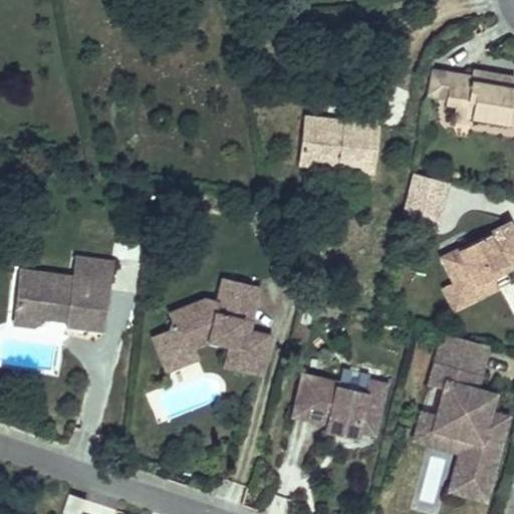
[(164,9),(163,0),(147,0),(148,11),(164,9)]
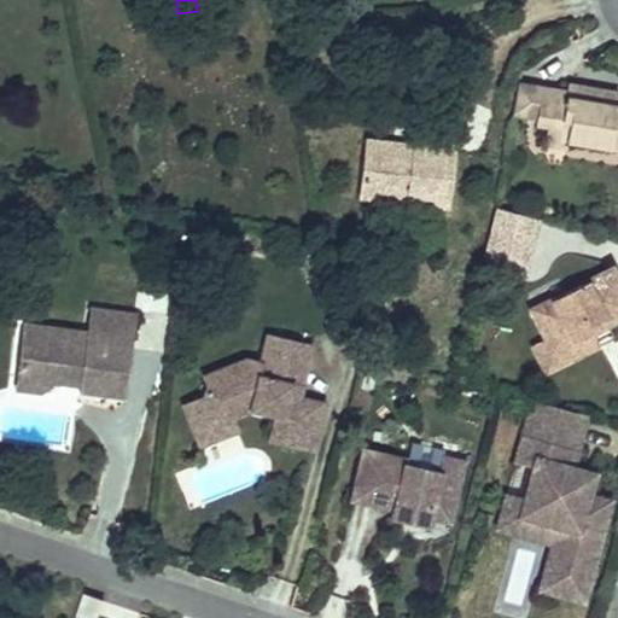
[(537,118),(542,88),(518,85),(513,114),(537,118)]
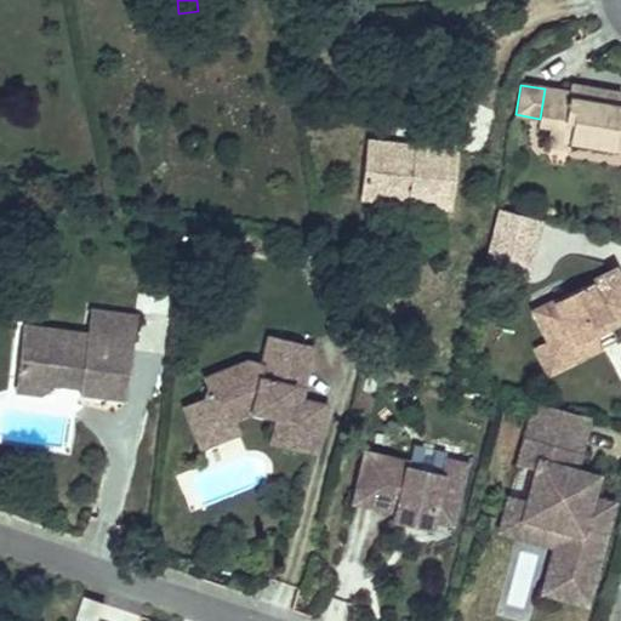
[(620,149),(620,101),(619,101),(619,107),(607,106),(609,92),(571,85),(570,92),(545,89),(540,119),(539,124),(550,126),(571,130),(569,141),(620,149)]
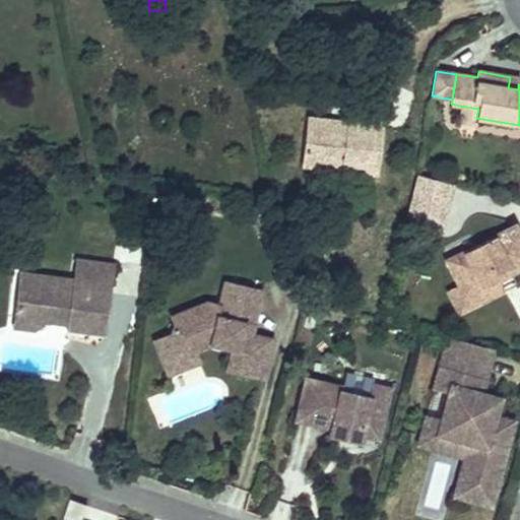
[(518,84),(519,78),(510,77),(508,88),(518,89),(518,84)]
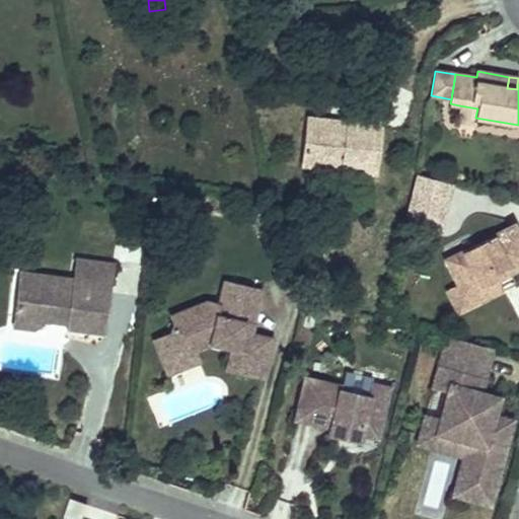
[(475,118),(477,108),(459,105),(457,121),(474,124),(475,118)]
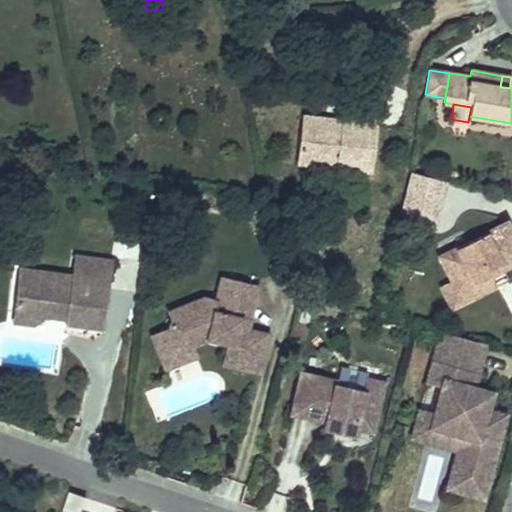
[(371,171),(377,125),(342,121),(341,127),(330,126),(325,119),(303,117),(297,162),(320,165),(321,153),(337,155),(336,167),(371,171)]
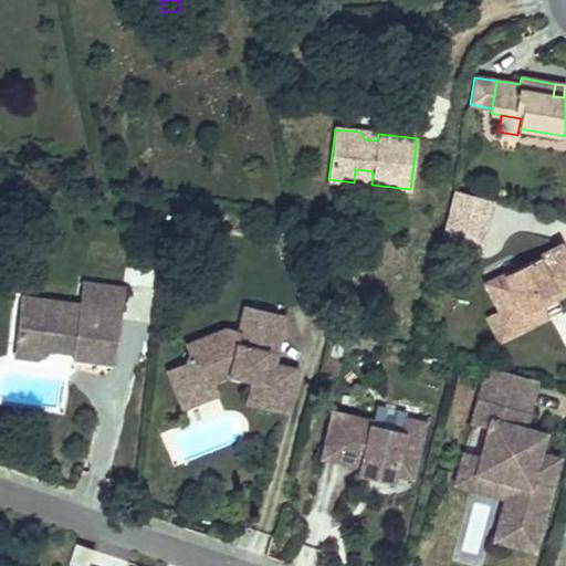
[(371,185),(373,171),(355,169),(354,182),(371,185)]
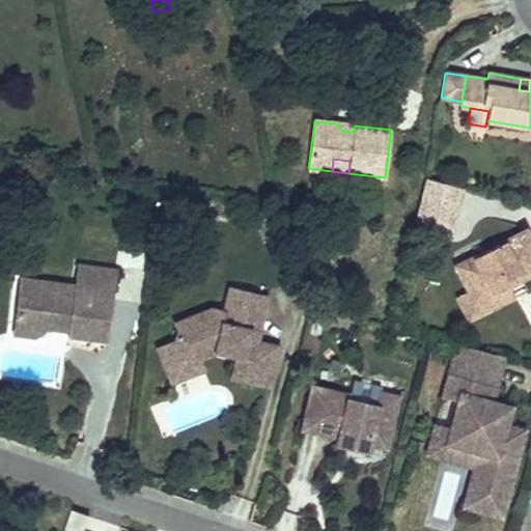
[(427,179),(417,224),(449,233),(460,189),(427,179)]
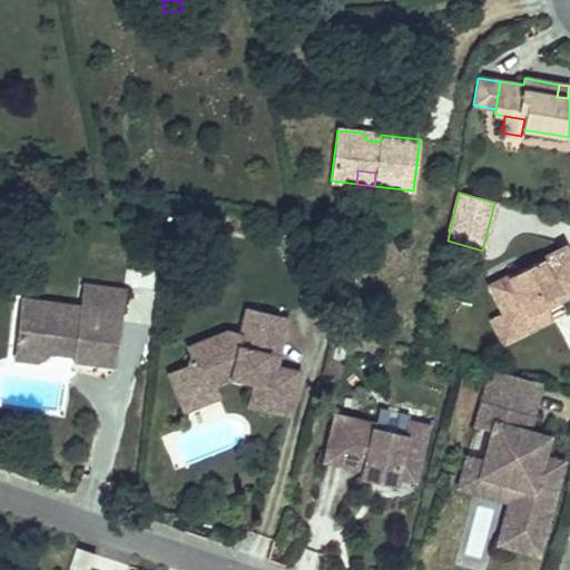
[(569,294),(569,257),(564,248),(491,285),(504,312),(511,325),(547,306),(543,301),(557,294),(560,301),(569,294)]
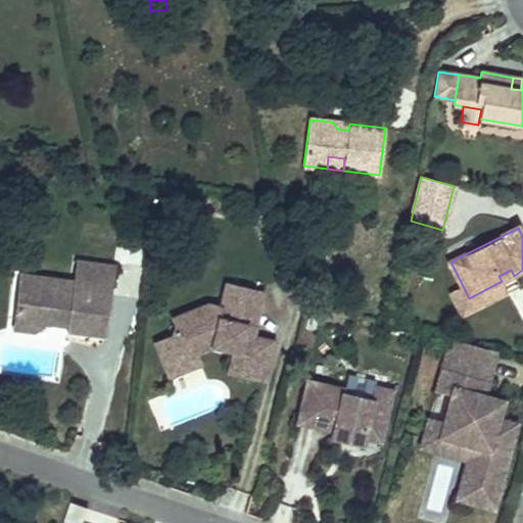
[(111,293),(115,267),(77,262),(75,282),(77,282),(76,288),(111,293)]
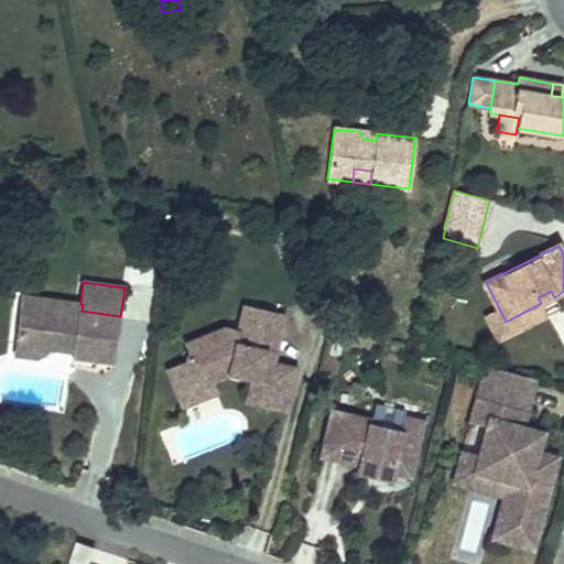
[(554,297),(551,291),(538,297),(541,303),(554,297)]
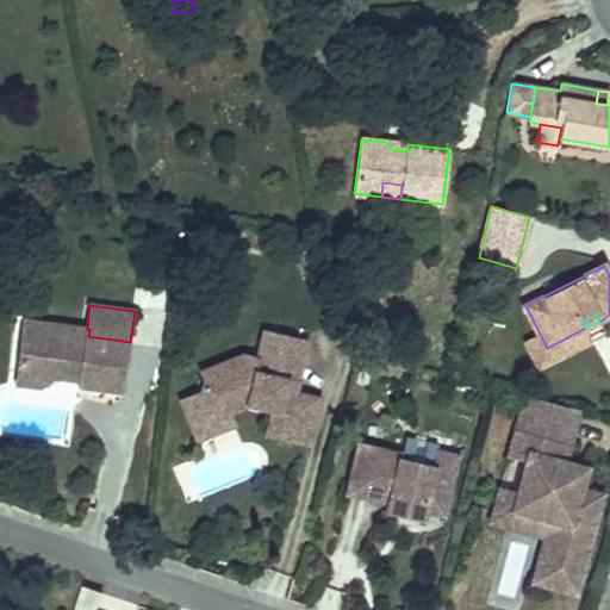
[(37,347),(39,323),(25,321),(19,360),(37,347)]
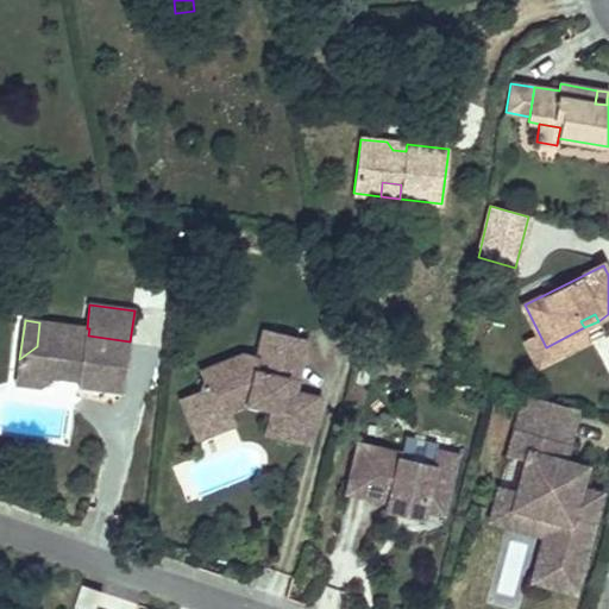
[(123,393),(130,341),(88,336),(89,328),(87,328),(39,322),(37,346),(19,359),(17,383),(41,387),(61,371),(81,375),(80,381),(79,387),(123,393)]
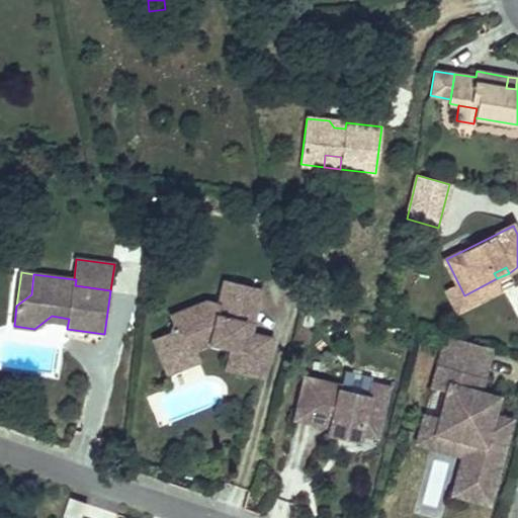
[(458,313),(503,289),(497,278),(464,295),(458,283),(447,289),(458,313)]
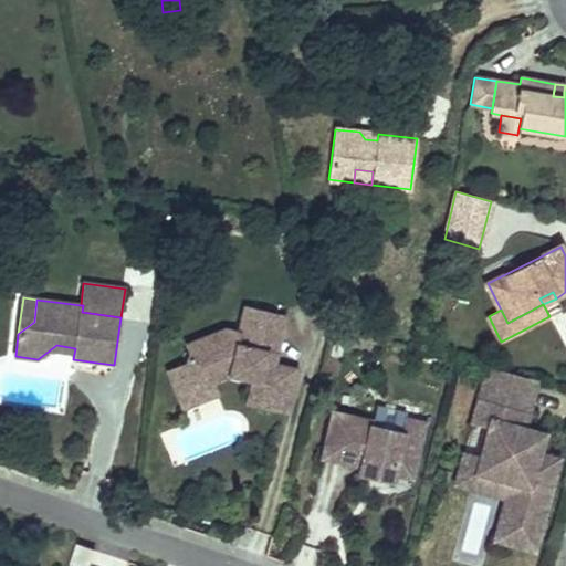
[(274,365),(285,317),(245,307),(239,334),(224,329),(187,345),(190,354),(186,365),(181,366),(191,390),(215,381),(229,375),(231,376),(232,370),(243,373),(242,378),(251,380),(247,397),(266,401),(265,407),(287,412),(297,370),(274,365)]
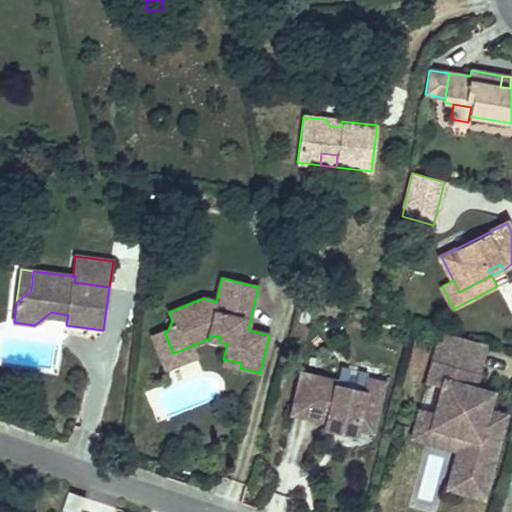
[(166,369),(199,357),(194,345),(173,353),(164,331),(152,336),(166,369)]
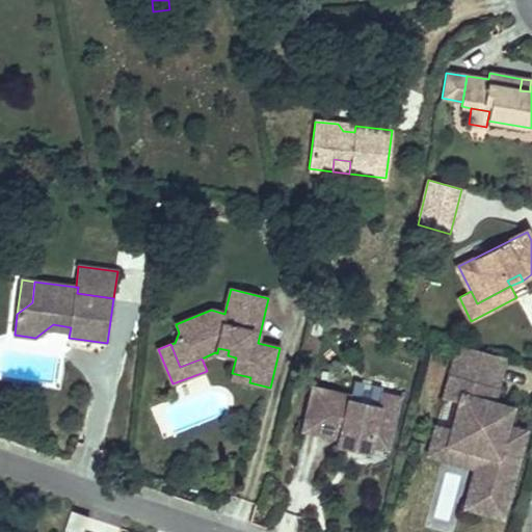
[(506,426),(507,422),(501,420),(496,410),(498,405),(493,403),(505,358),(458,345),(443,399),(458,403),(451,429),(436,425),(428,455),(450,461),(454,447),(489,456),(475,510),(501,517),(525,431),(506,426)]
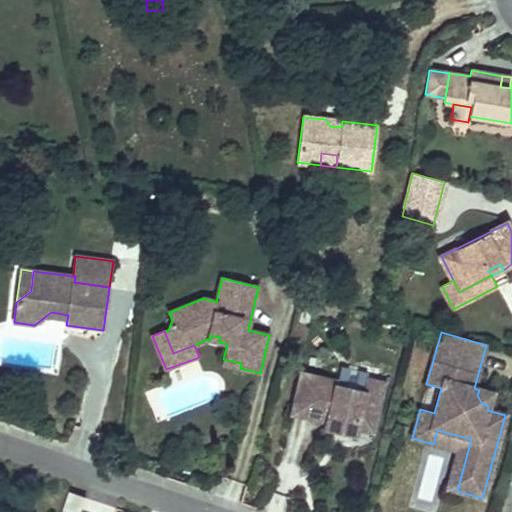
[(375,422),(384,383),(366,378),(363,392),(336,386),(337,381),(301,372),(292,413),(326,422),(325,428),(354,435),(356,429),(358,418),(375,422)]
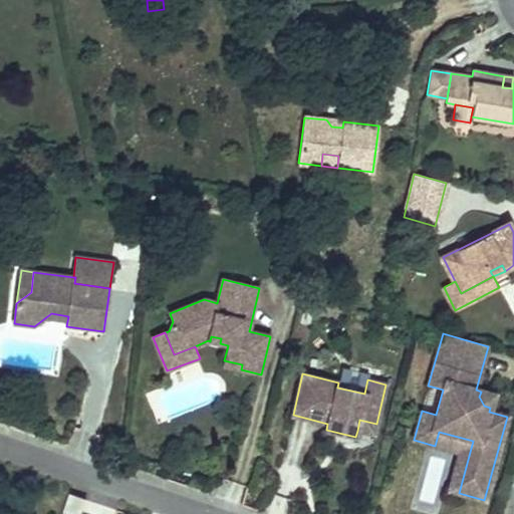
[(490,408),(494,395),(481,392),(479,397),(484,406),(490,408)]
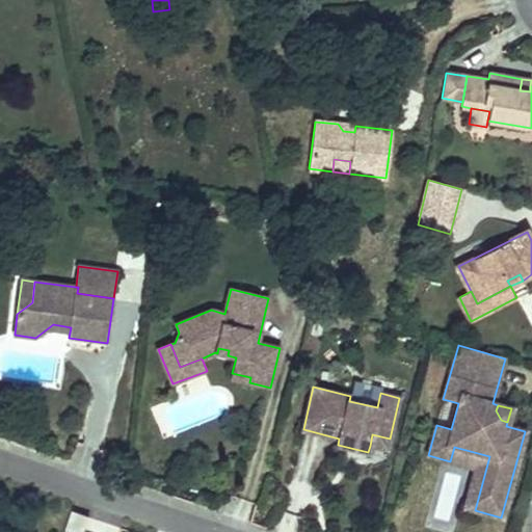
[(387,450),(390,439),(372,434),(370,446),(387,450)]
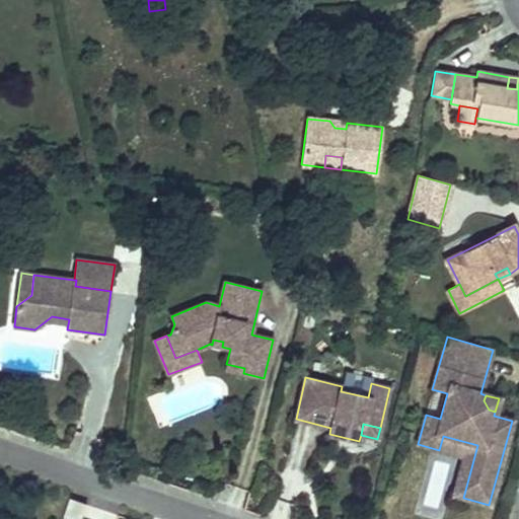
[(463,498),(477,445),(443,436),(439,450),(463,457),(453,496),(463,498)]
